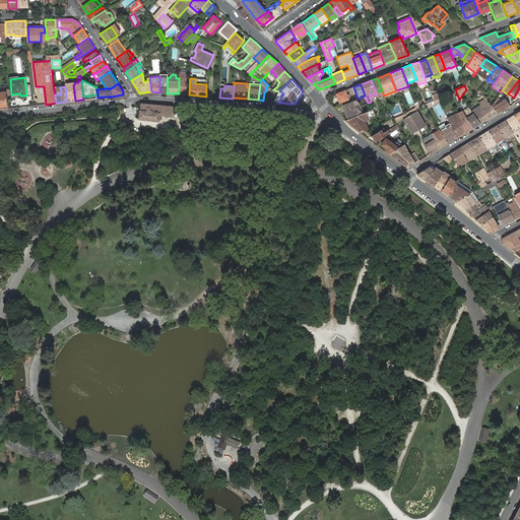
[(353,101),(356,99),(358,99),(353,86),(348,88),(353,101)]
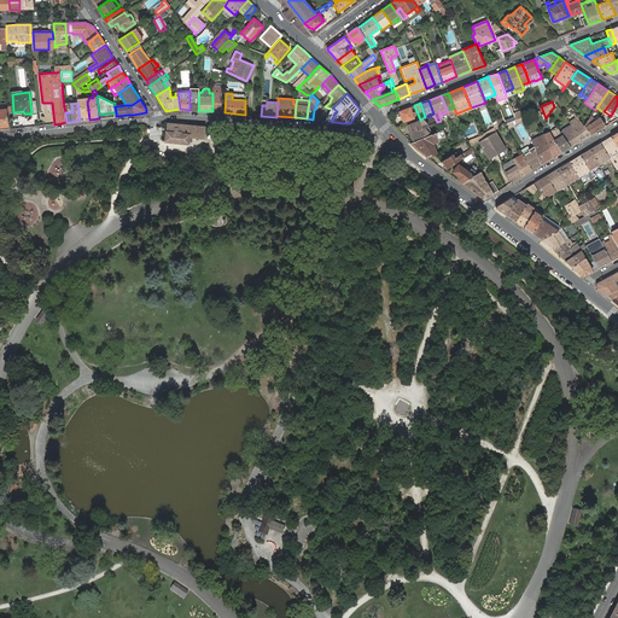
[(325,106),(318,120),(325,121),(331,109),(325,106)]
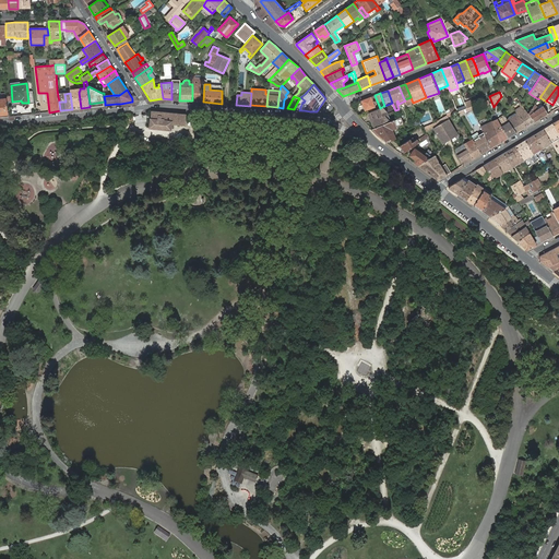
[(371,97),(361,100),(366,110),(375,106),(373,103),(376,102),(376,100),(375,98),(373,98),(371,99),(371,97)]
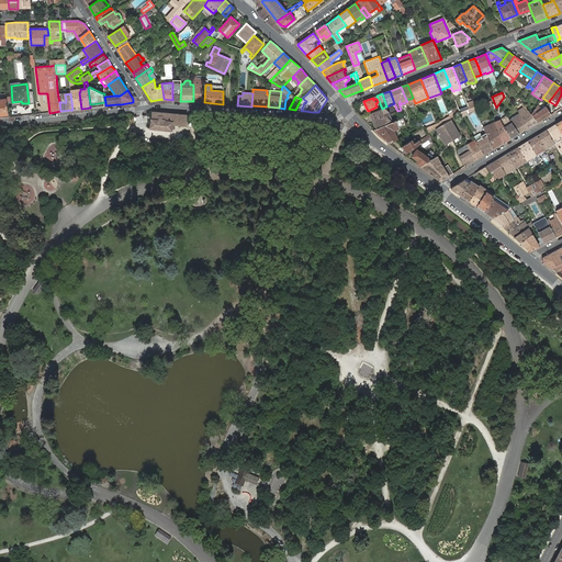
[(518,110),(520,112),(530,127),(537,123),(531,114),(524,104),(523,105),(524,107),(518,110)]
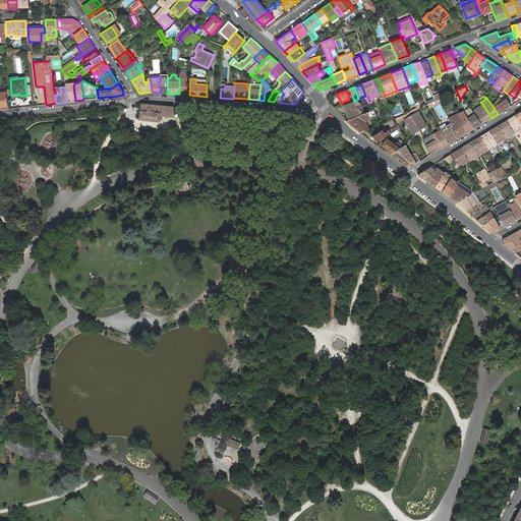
[(493,106),(498,114),(511,106),(506,99),(502,102),(499,98),(493,106)]
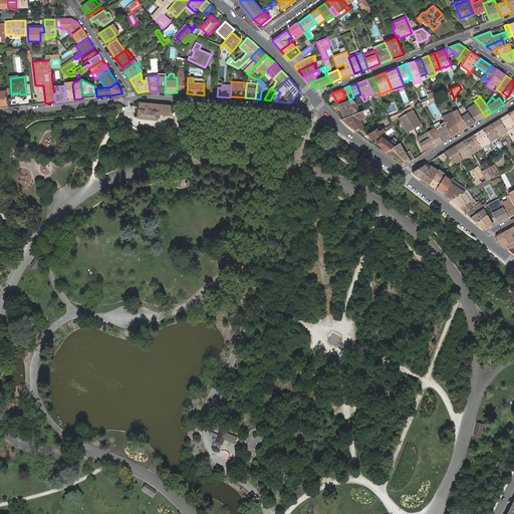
[(337,104),(340,111),(355,105),(354,103),(352,104),(351,99),(353,98),(352,97),(349,99),(337,104)]
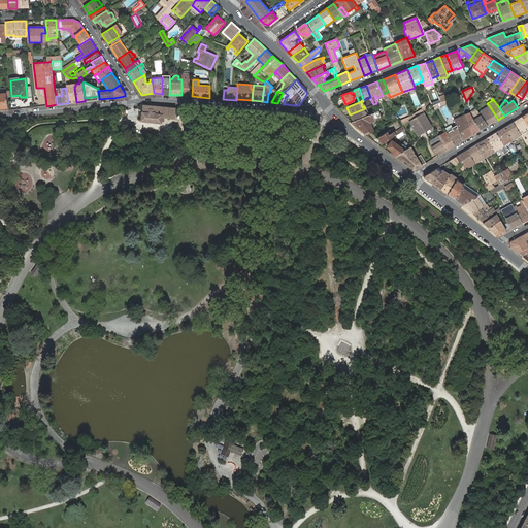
[(176,107),(143,104),(142,104),(141,121),(161,123),(162,117),(175,118),(176,107)]
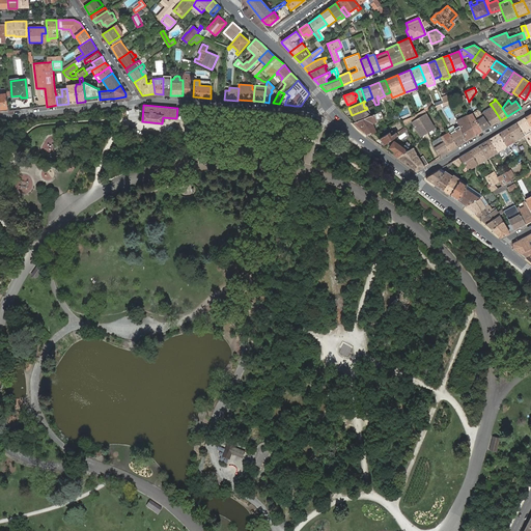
[(481,113),(491,126),(501,120),(492,106),(481,113)]
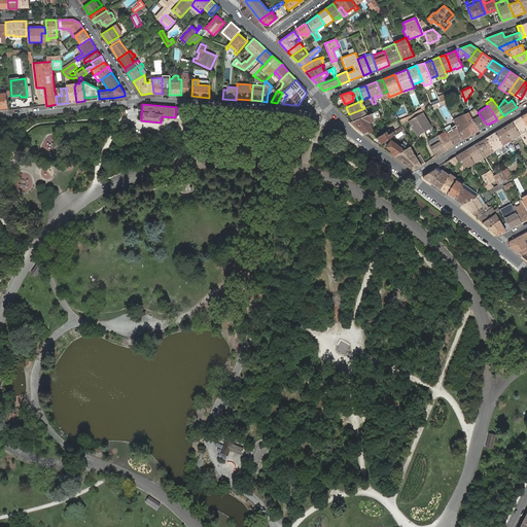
[(445,107),(441,109),(446,118),(450,116),(445,107)]
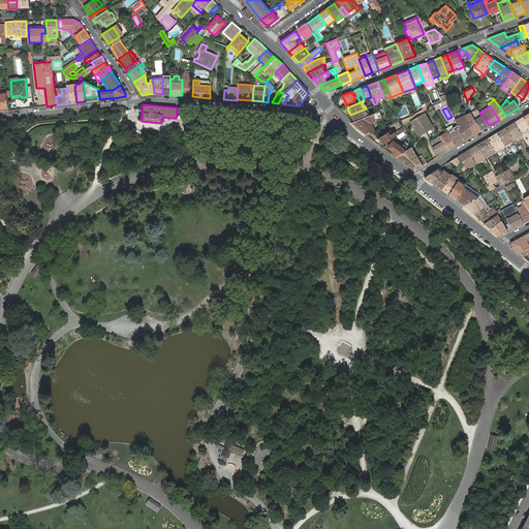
[(350,115),(353,121),(367,116),(365,111),(367,110),(366,109),(350,115)]
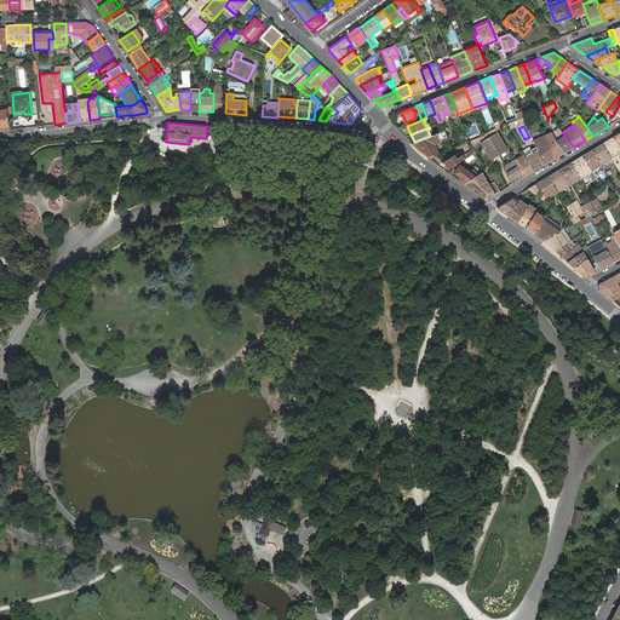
[(419,150),(425,155),(434,150),(431,143),(436,141),(437,142),(449,138),(446,128),(430,136),(414,142),(412,143),(419,150)]
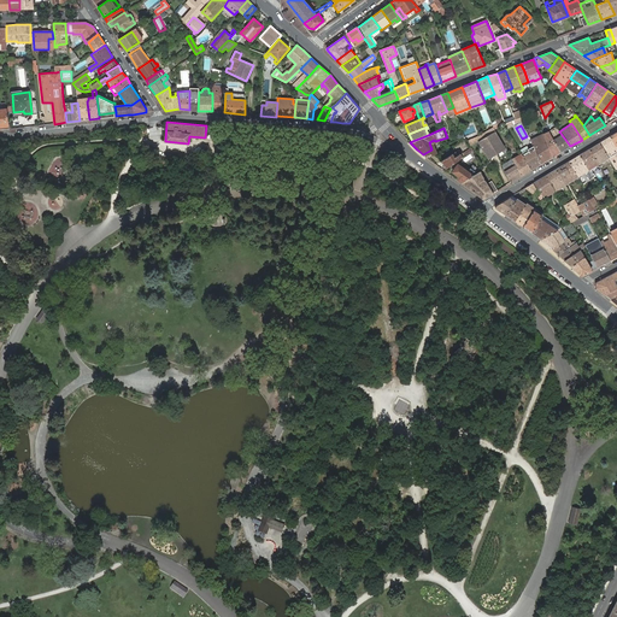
[(551,133),(551,134),(552,136),(560,152),(570,146),(559,131),(557,129),(551,133)]
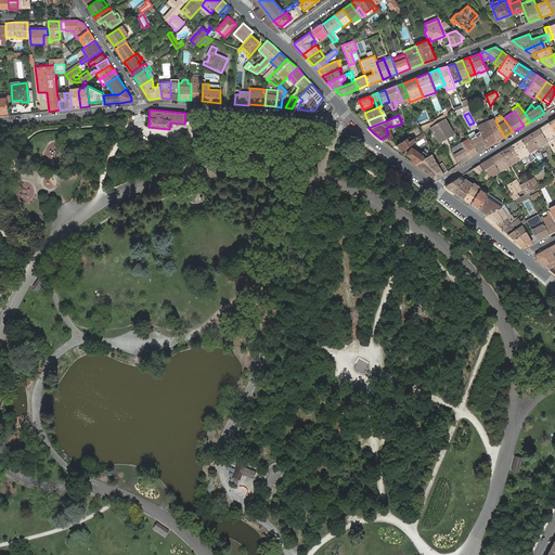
[(439,121),(430,126),(438,140),(436,141),(438,144),(440,142),(439,141),(454,133),(446,118),(439,121)]
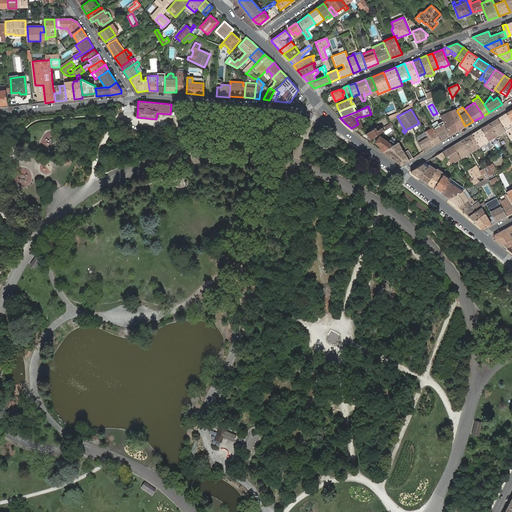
[(452,114),(458,130),(465,126),(458,113),(457,111),(457,110),(456,109),(451,112),(452,114)]
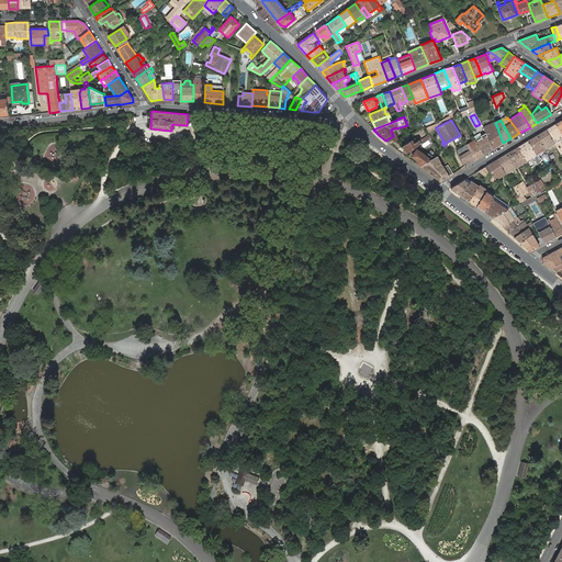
[(484,127),(486,133),(493,149),(503,143),(496,125),(495,123),(495,122),(484,127)]
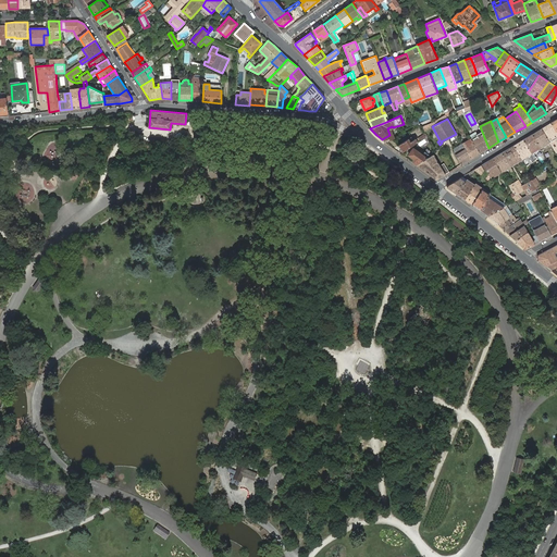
[(556,153),(556,152),(556,133),(551,123),(542,128),(551,143),(556,153)]
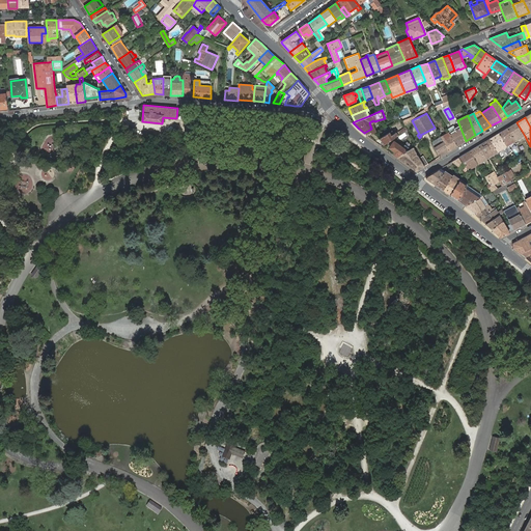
[(525,136),(516,122),(507,128),(515,141),(525,136)]
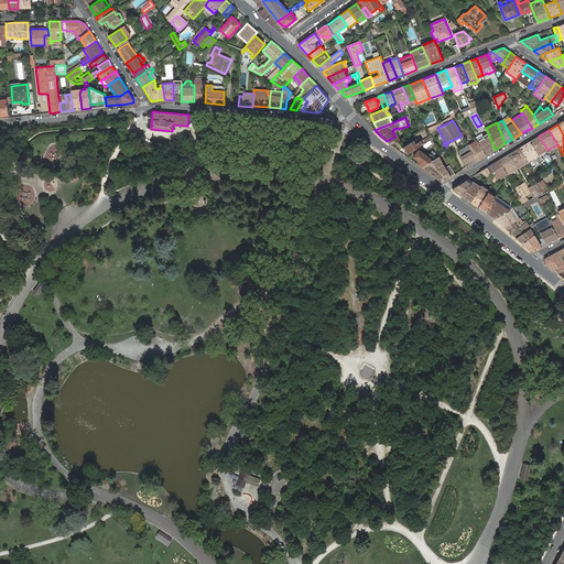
[(476,140),(477,141),(486,155),(495,150),(488,133),(476,139),(476,140)]
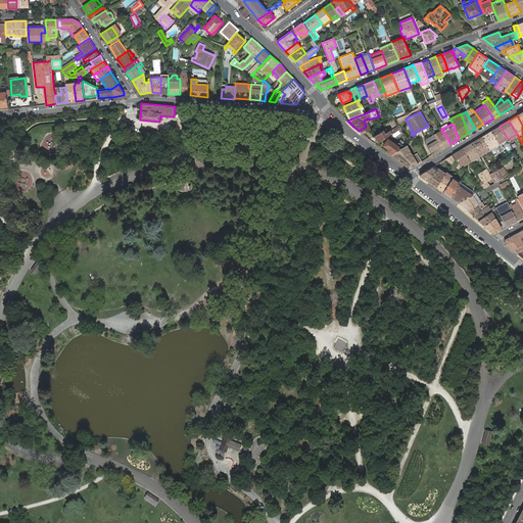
[(508,139),(500,126),(491,131),(500,145),(502,143),(503,144),(506,142),(506,141),(508,139)]
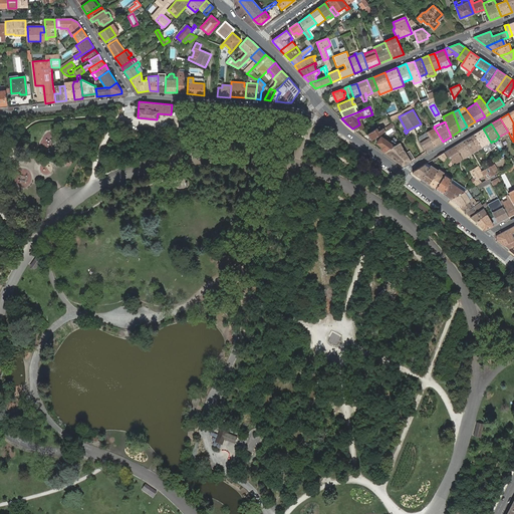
[(368,133),(372,140),(386,131),(382,127),(380,129),(378,125),(368,133)]
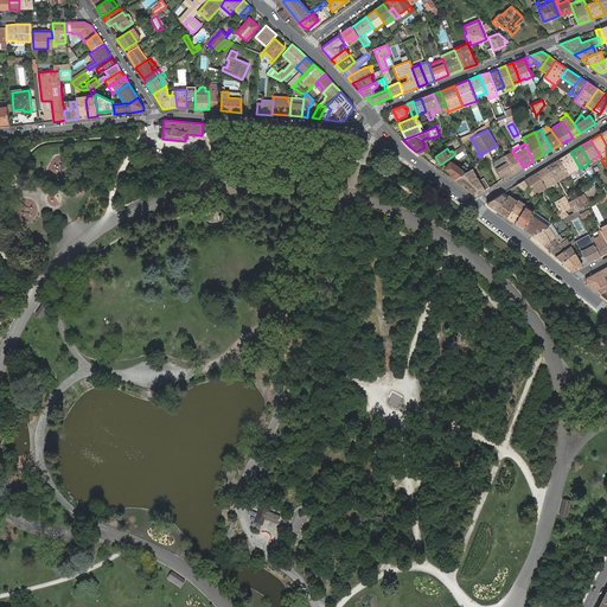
[(504,157),(505,158),(506,160),(513,173),(523,167),(513,152),(512,151),(504,157)]
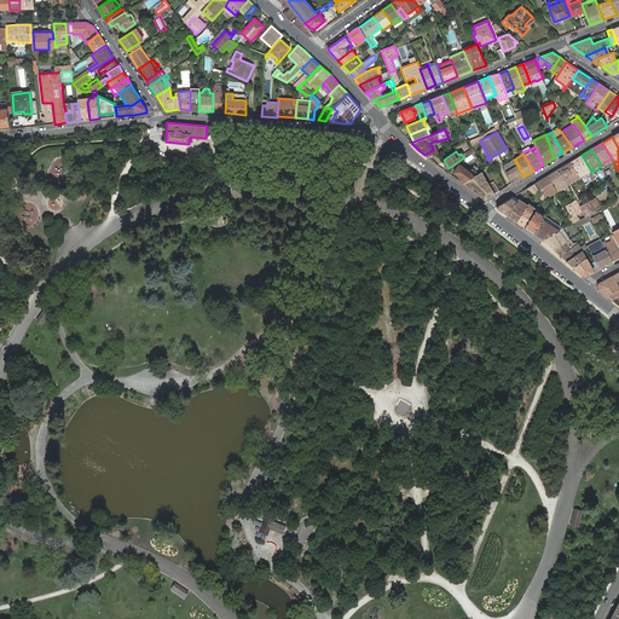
[(591,172),(582,155),(571,162),(580,178),(589,173),(593,179),(595,178),(591,172)]
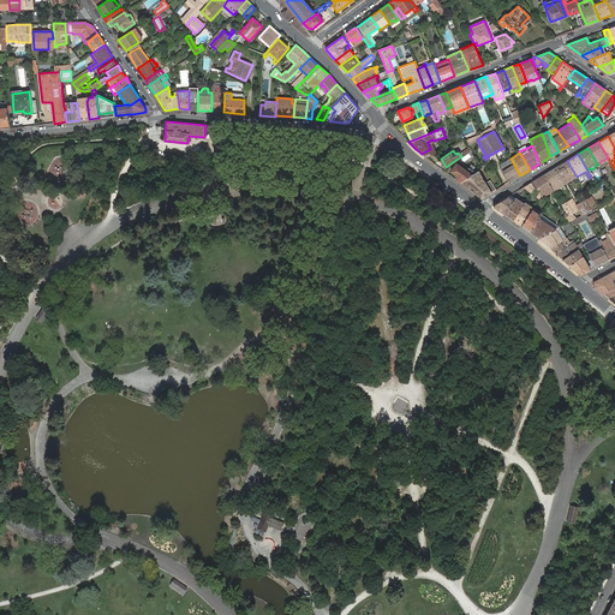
[(577,177),(567,161),(556,167),(565,179),(573,174),(574,178),(577,177)]
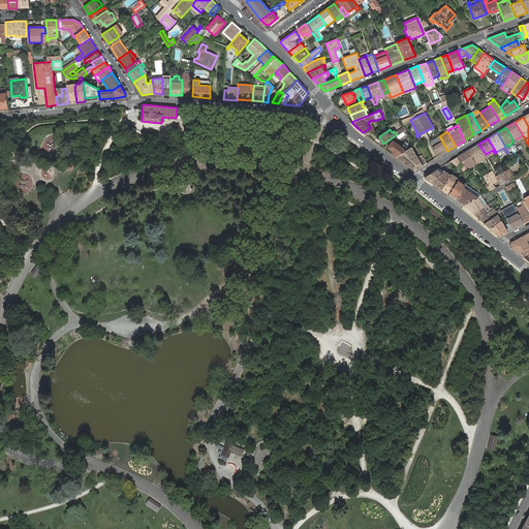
[(432,146),(437,156),(447,151),(441,139),(440,139),(439,139),(431,144),(432,146)]
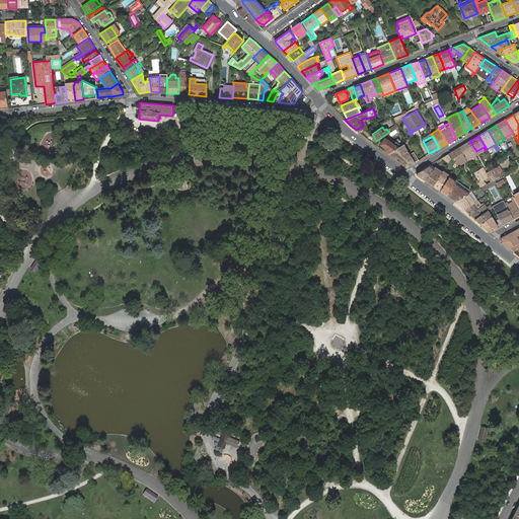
[(384,151),(387,153),(397,147),(384,139),(380,144),(384,147),(384,151)]
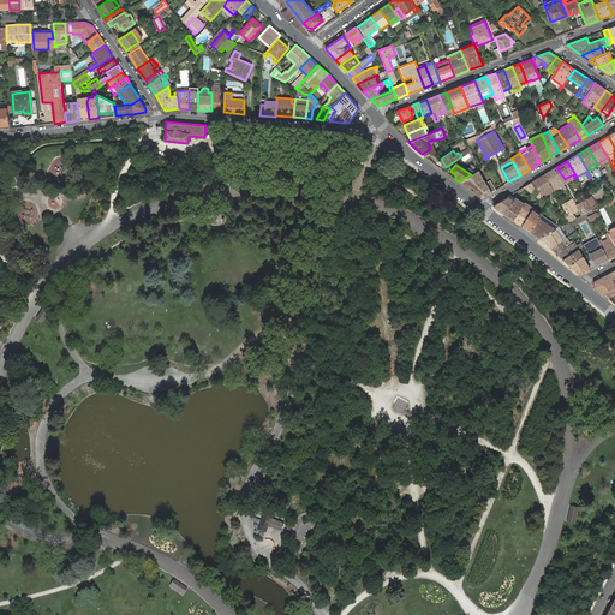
[(563,184),(554,168),(544,174),(554,191),(556,189),(554,186),(560,183),(561,186),(563,184)]
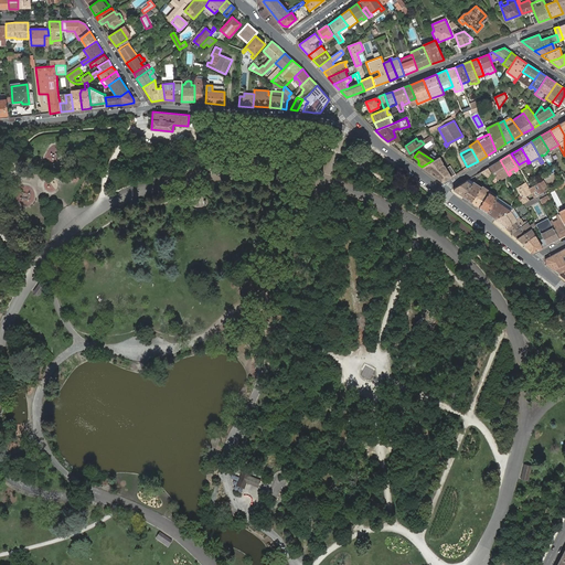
[(422,167),(443,182),(454,176),(456,174),(450,166),(446,168),(439,157),(433,160),(422,167)]
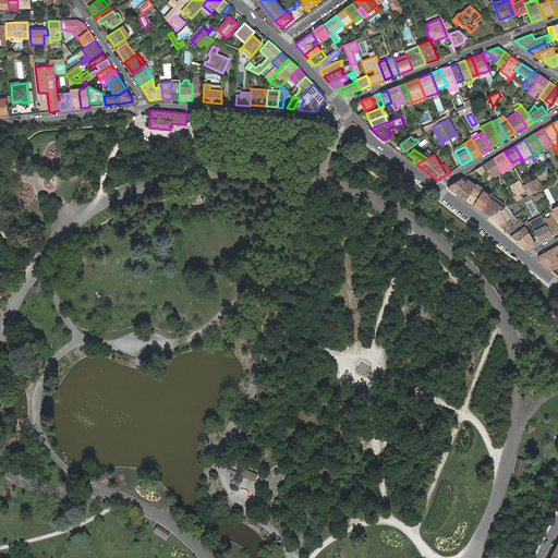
[(494,158),(483,165),(492,178),(493,179),(495,178),(493,174),(498,171),(500,174),(502,173),(494,158)]
